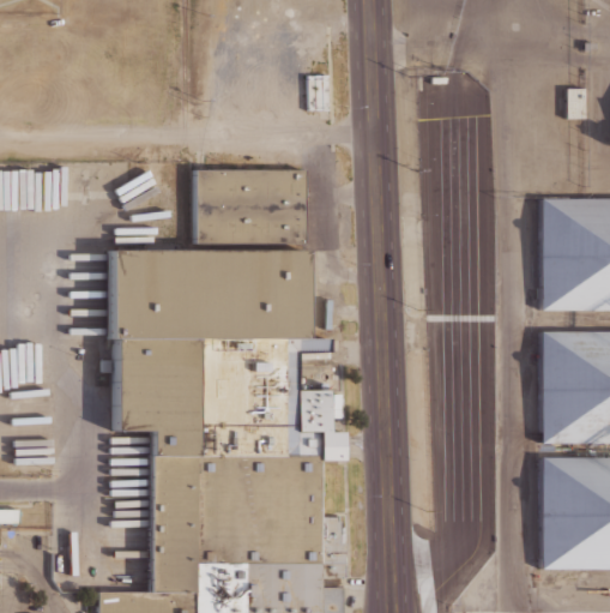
[(583,89),(584,119),(565,119),(565,89),(583,89)]
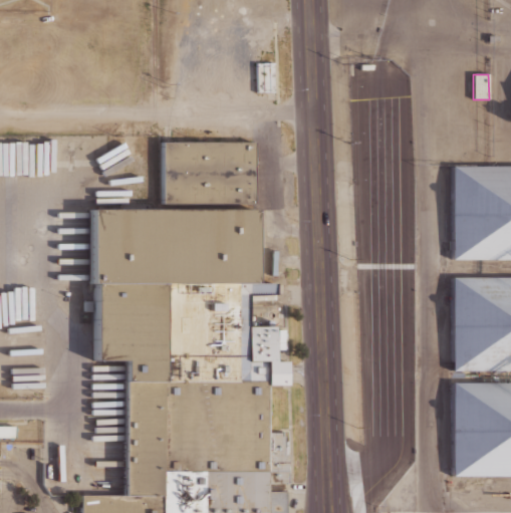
[(257,203),(165,203),(165,142),(257,142),(257,203)]
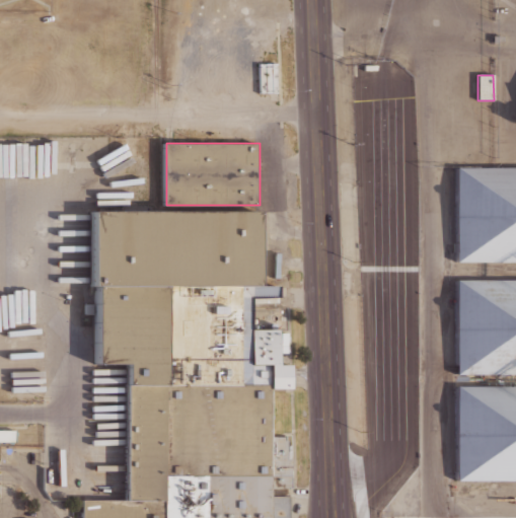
[(515,164),(457,163),(455,259),(515,259),(515,164)]
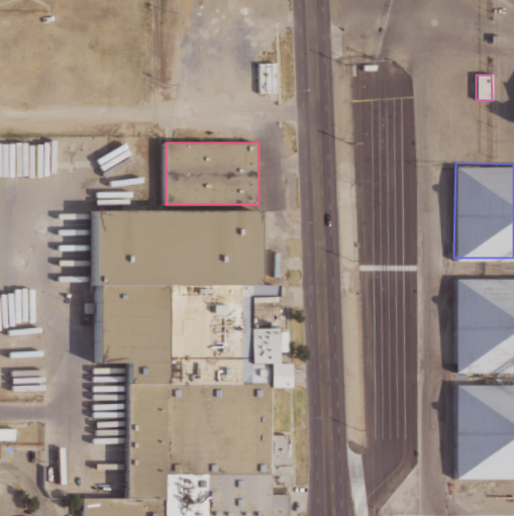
[(84,515),(84,499),(129,499),(129,384),(131,384),(131,363),(101,363),(101,285),(97,285),(97,210),(262,210),(262,285),(281,285),(281,296),(276,296),(276,306),(288,306),(288,329),(281,329),(281,363),(293,363),(293,388),(272,388),(272,435),(286,435),(286,433),(292,433),(292,487),(272,487),(272,494),(292,494),(292,515),(84,515)]
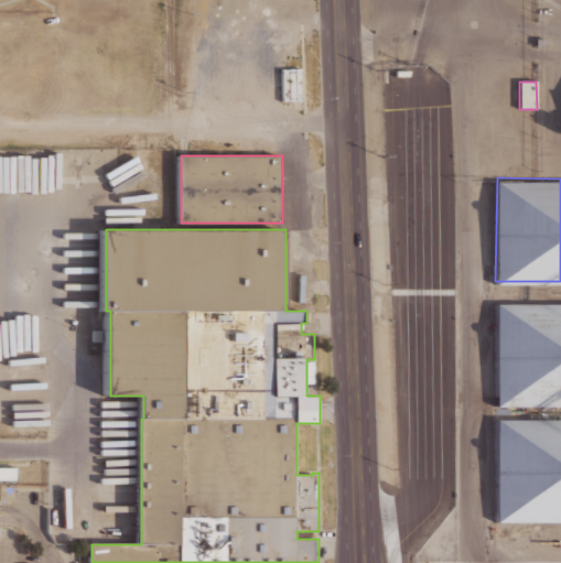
[(560,304),(500,304),(499,407),(560,408),(560,304)]
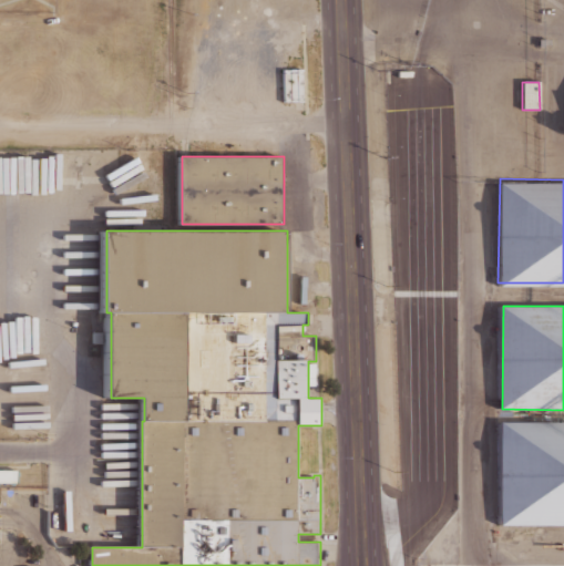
[(563,425),(502,425),(500,528),(563,530),(563,425)]
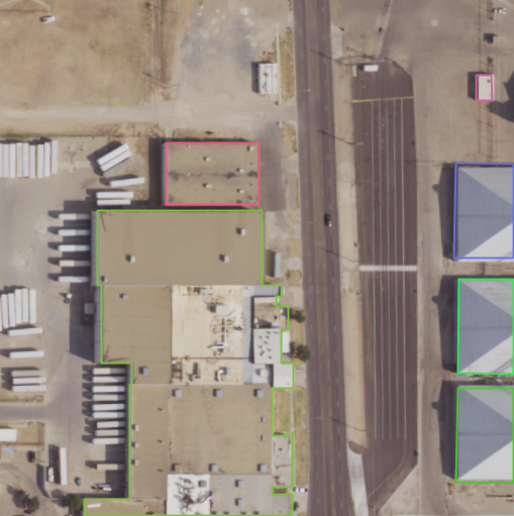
[(17,429),(0,428),(0,440),(17,440),(17,429)]
